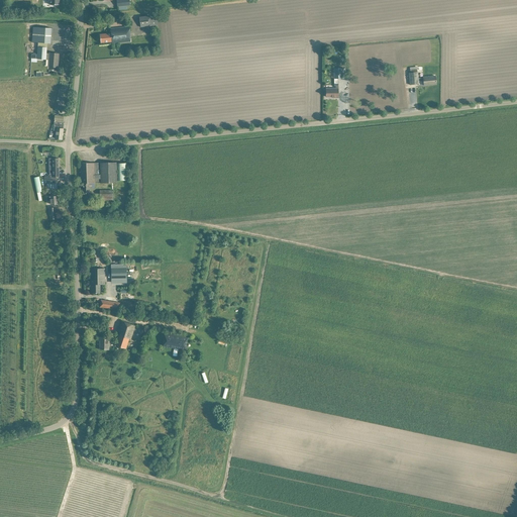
[(64,15),(69,14),(68,5),(72,5),(71,0),(62,0),(63,4),(60,4),(61,14),(64,13),(64,15)]
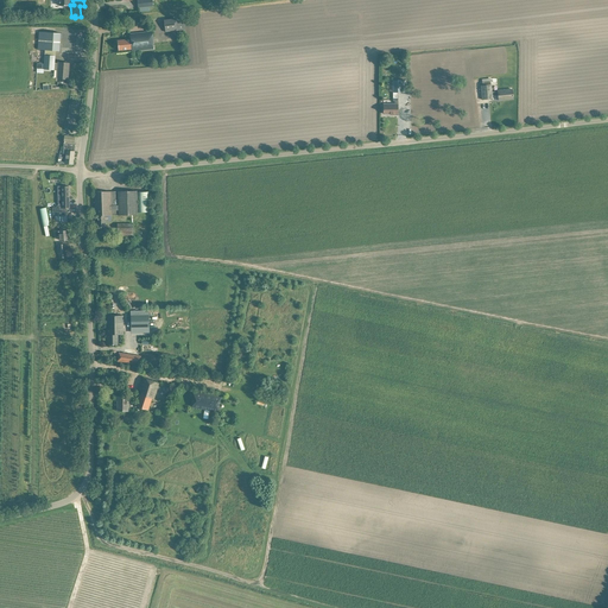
[(183,18),(164,20),(165,32),(185,30),(183,18)]
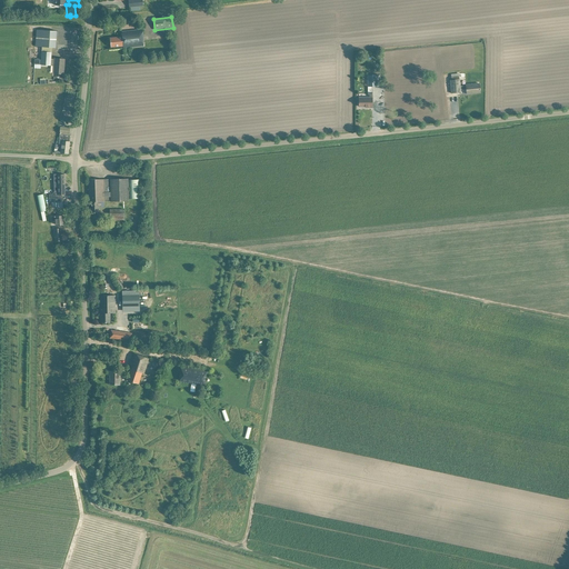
[(57,31),(37,30),(36,47),(56,48),(57,37),(58,37),(58,32),(57,31)]
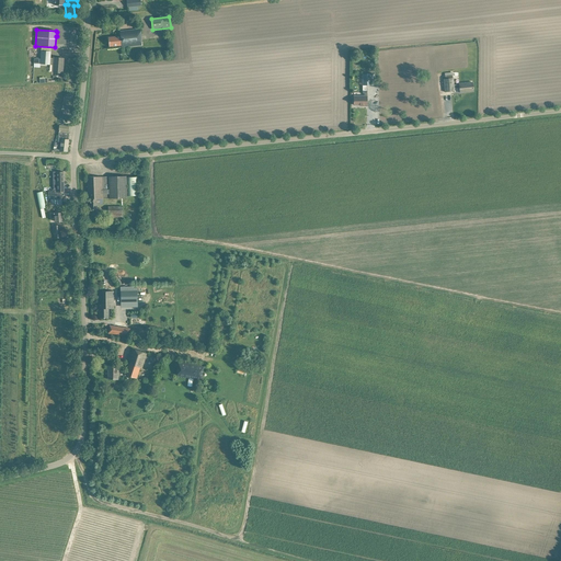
[(140,30),(126,31),(121,32),(121,36),(109,37),(110,46),(122,45),(122,47),(141,45),(140,30)]
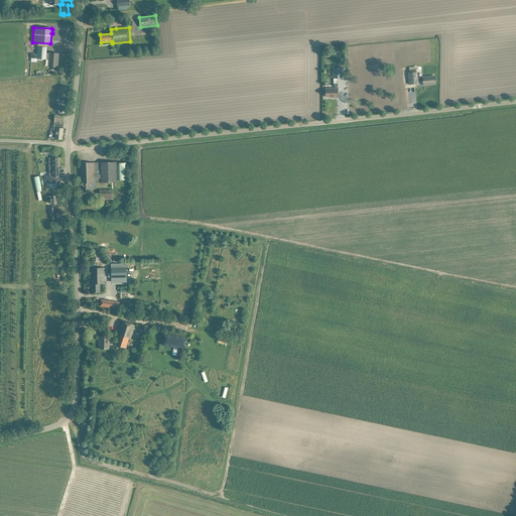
[(46,47),(41,47),(38,47),(37,58),(49,59),(48,67),(53,67),(53,68),(54,68),(54,67),(56,68),(57,61),(56,61),(56,59),(58,59),(58,53),(49,53),(46,53),(46,47)]
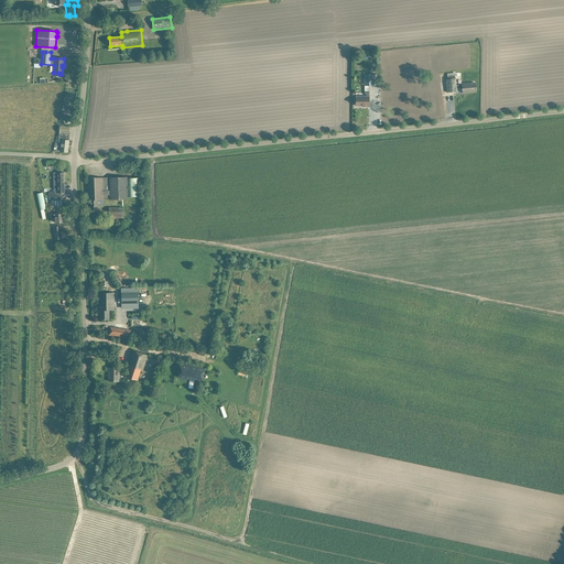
[(456,85),(456,78),(455,73),(447,74),(447,79),(446,79),(447,93),(457,91),(456,88),(462,88),(463,94),(467,93),(470,91),(470,93),(476,91),(476,89),(476,88),(475,88),(475,83),(462,85),(456,85)]
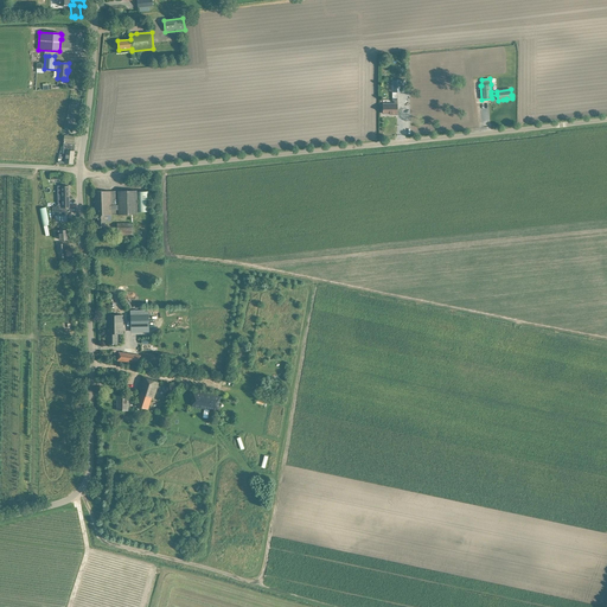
[(406,81),(391,81),(393,93),(393,98),(397,98),(397,93),(406,93),(406,81)]
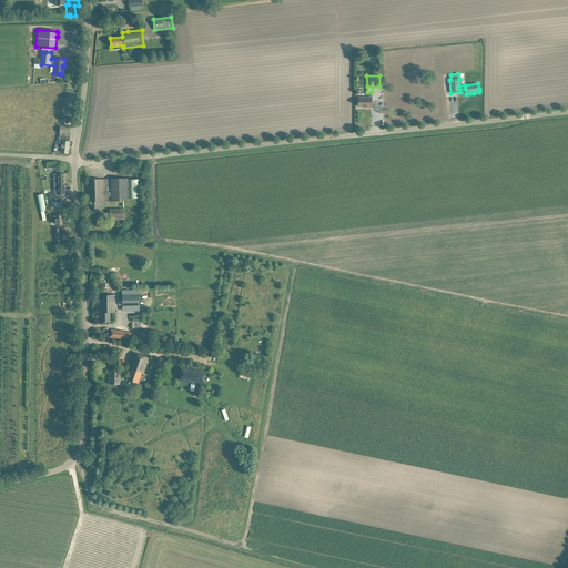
[(358,103),(357,103),(357,104),(358,104),(358,107),(366,107),(366,108),(372,108),(372,102),(372,98),(372,92),(367,92),(367,94),(368,94),(368,98),(358,98),(358,103)]
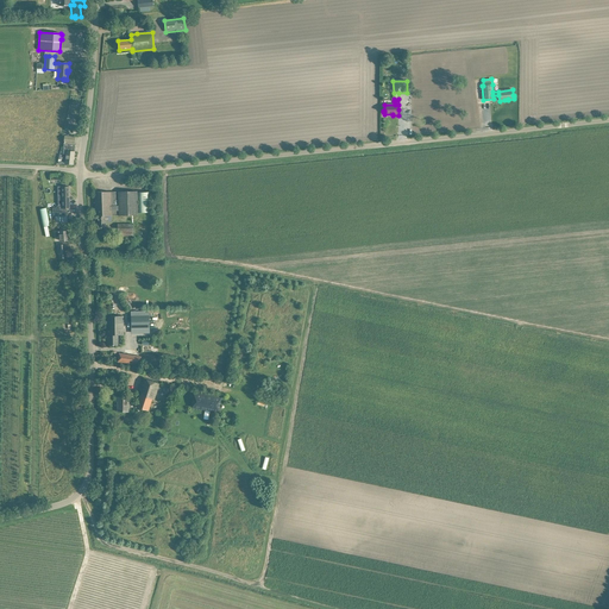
[(74,144),(75,137),(64,136),(63,154),(67,155),(66,163),(73,164),(75,148),(74,148),(75,144),(74,144)]
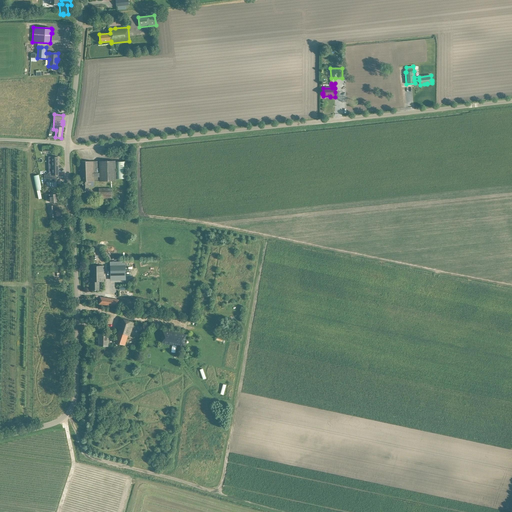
[(47,175),(44,175),(44,179),(49,178),(55,178),(55,175),(58,175),(58,157),(50,157),(51,163),(49,163),(49,173),(47,173),(47,175)]
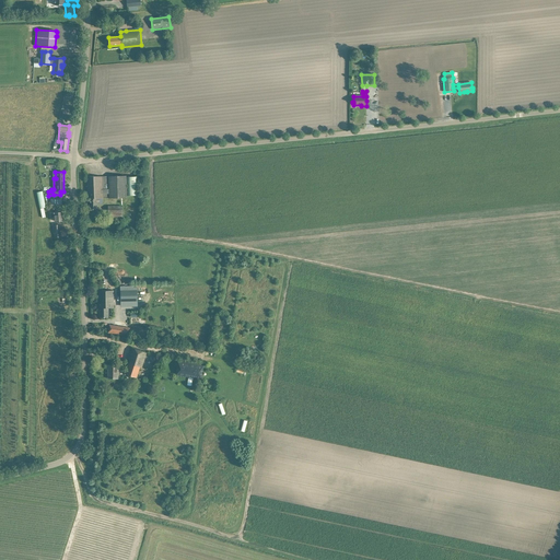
[(127,198),(126,182),(126,176),(108,176),(103,176),(86,176),(88,198),(90,198),(90,209),(96,209),(96,198),(127,198)]
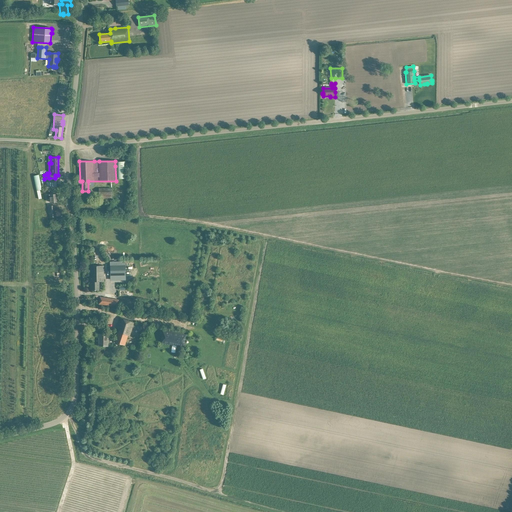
[(128,179),(127,161),(116,162),(116,179),(128,179)]
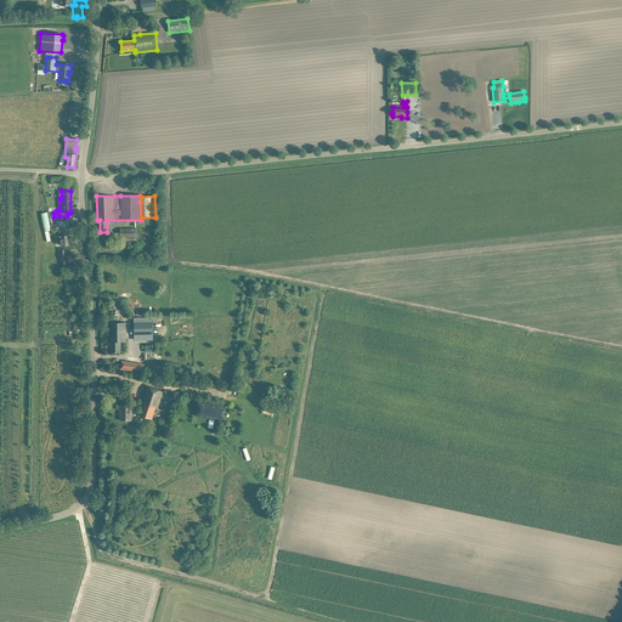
[(46,213),(40,214),(44,232),(51,231),(46,213)]
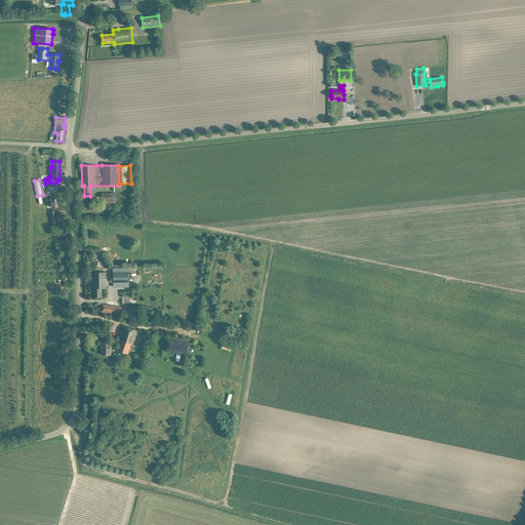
[(114,194),(101,193),(101,206),(114,206),(114,194)]
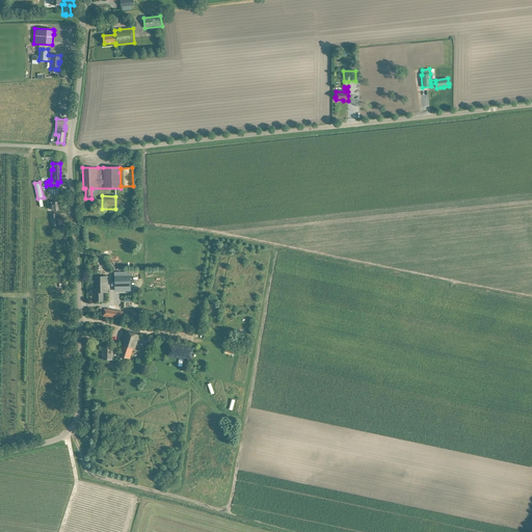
[(59,202),(54,202),(48,203),(48,207),(52,207),(52,210),(59,210),(59,202)]
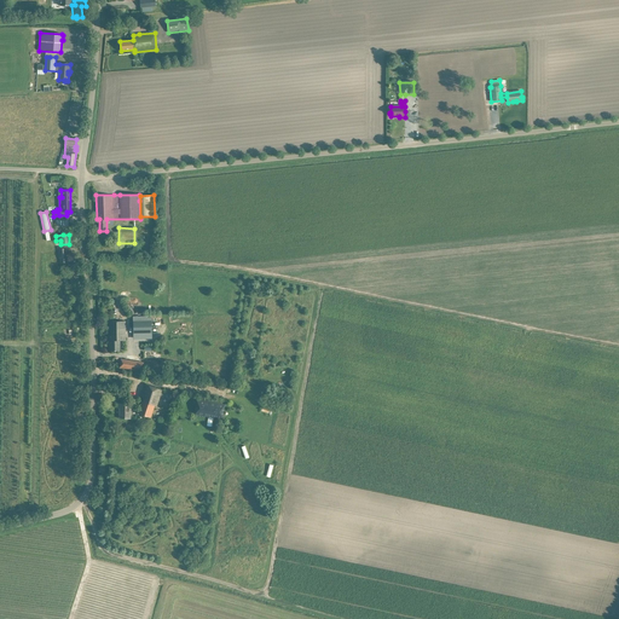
[(154,236),(144,235),(143,253),(152,254),(154,236)]
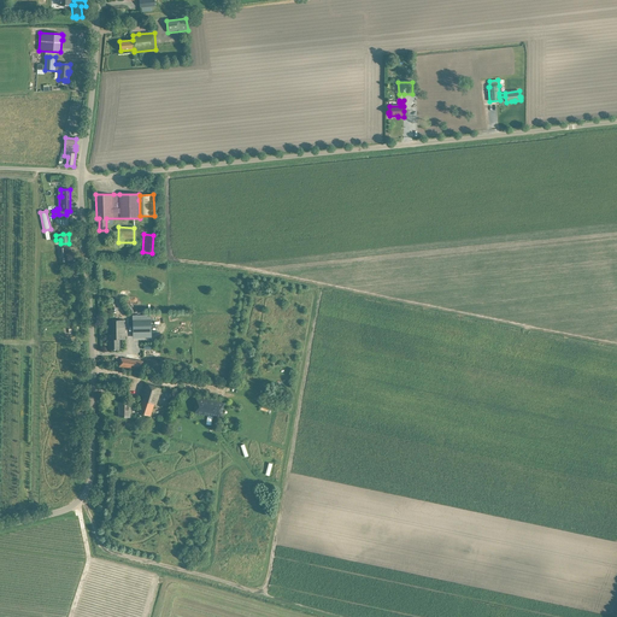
[(147,319),(133,321),(133,333),(151,331),(151,319),(148,319),(147,319)]
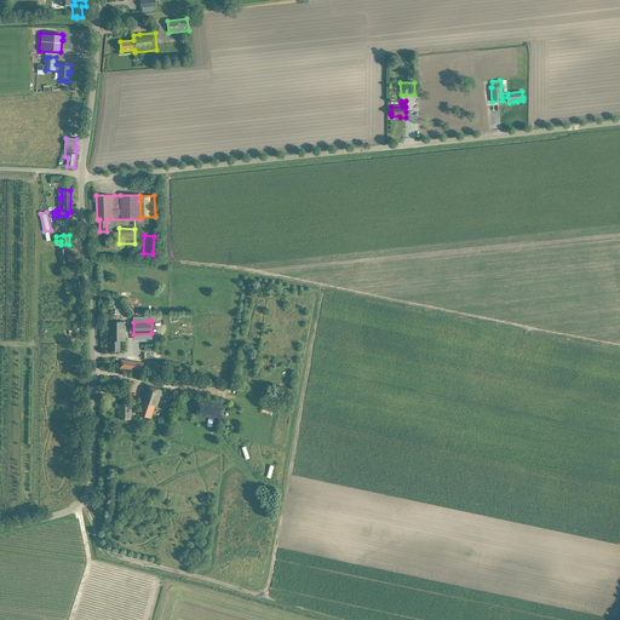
[(125,322),(114,322),(108,322),(108,342),(110,342),(110,351),(120,351),(120,342),(126,342),(125,322)]
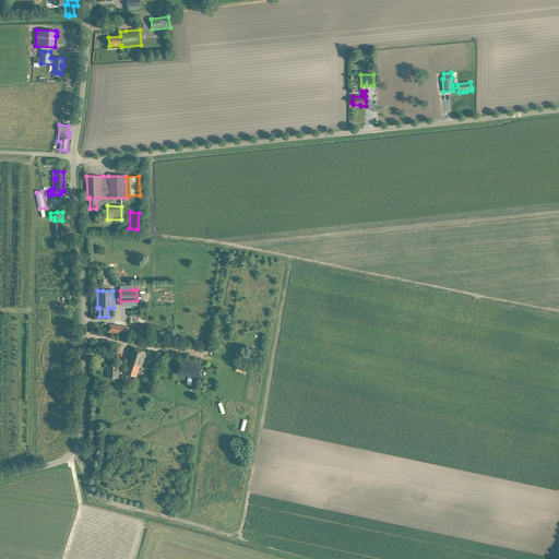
[(129,326),(115,324),(109,324),(108,333),(128,336),(129,326)]
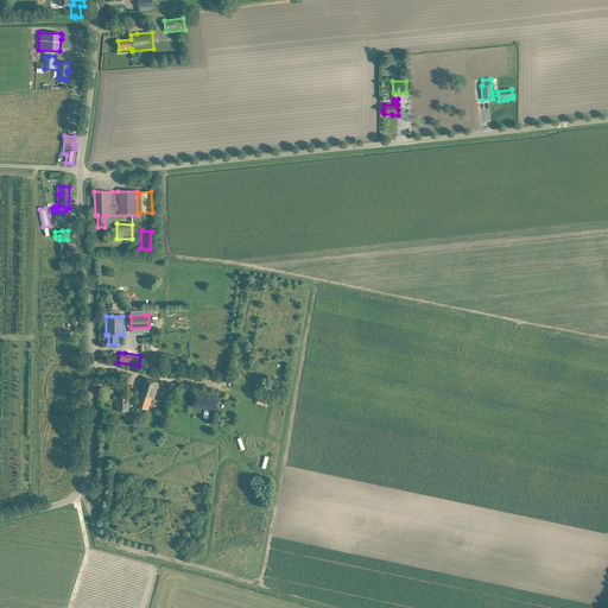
[(144,378),(139,390),(140,390),(139,394),(135,406),(147,410),(152,399),(154,399),(159,382),(158,382),(158,384),(144,378)]
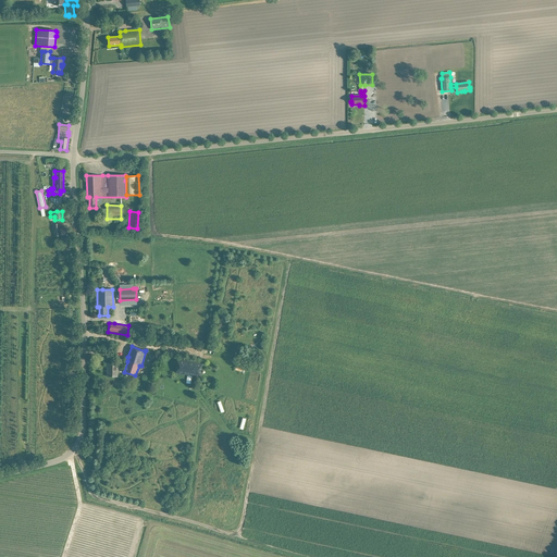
[(177,359),(175,372),(199,376),(201,363),(177,359)]
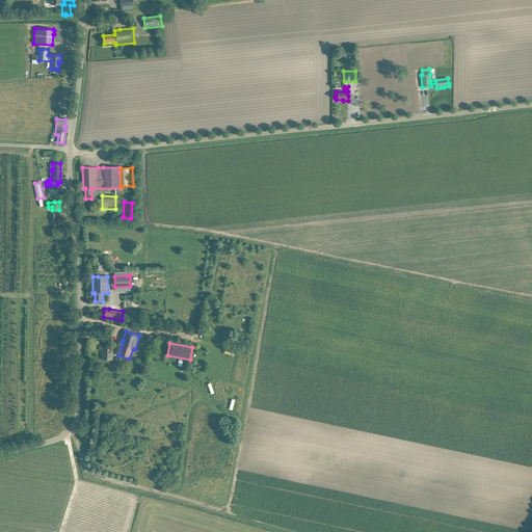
[(112,347),(107,347),(102,347),(102,350),(103,350),(103,353),(103,360),(112,360),(112,347)]
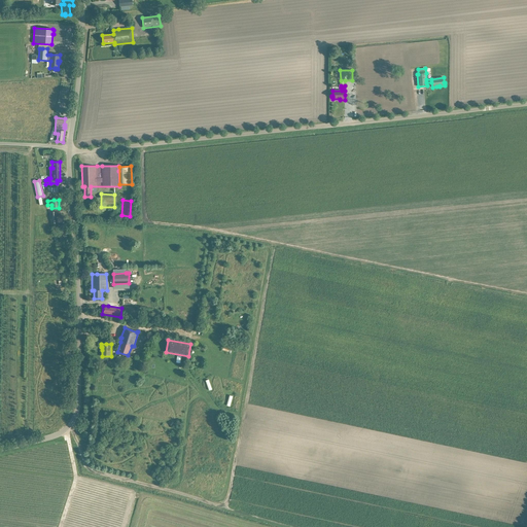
All buildings are outlined.
